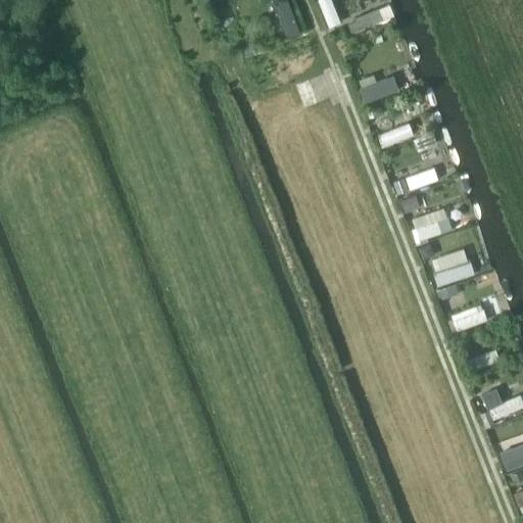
[(287,0),(273,0),(288,42),(300,38),(287,0)]
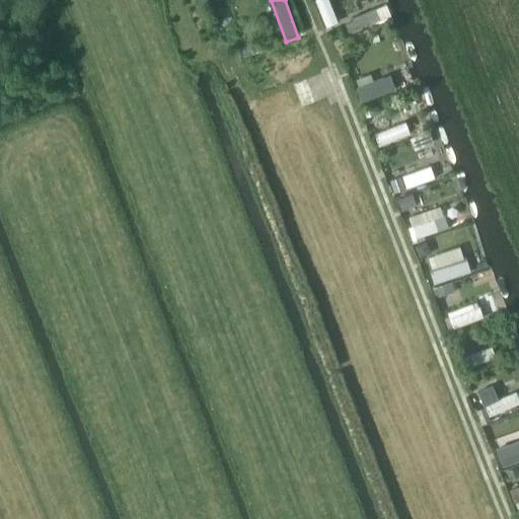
[(382,5),(340,20),(344,32),(386,17),(382,5)]
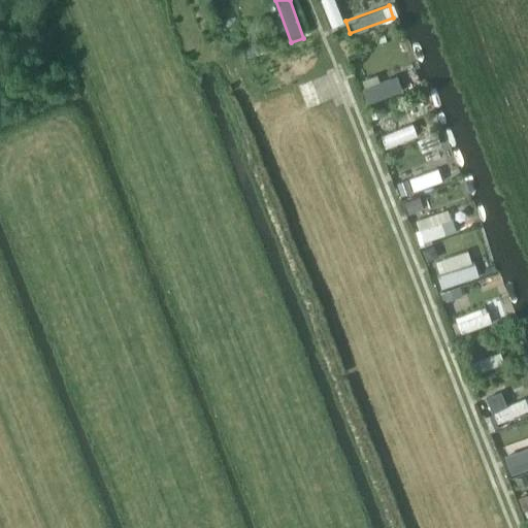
[(403,95),(397,77),(362,90),(368,107),(403,95)]
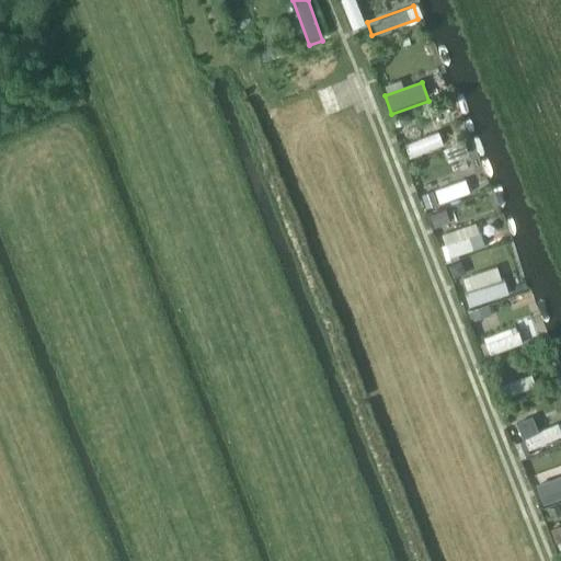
[(438,134),(404,145),(409,159),(443,147),(438,134)]
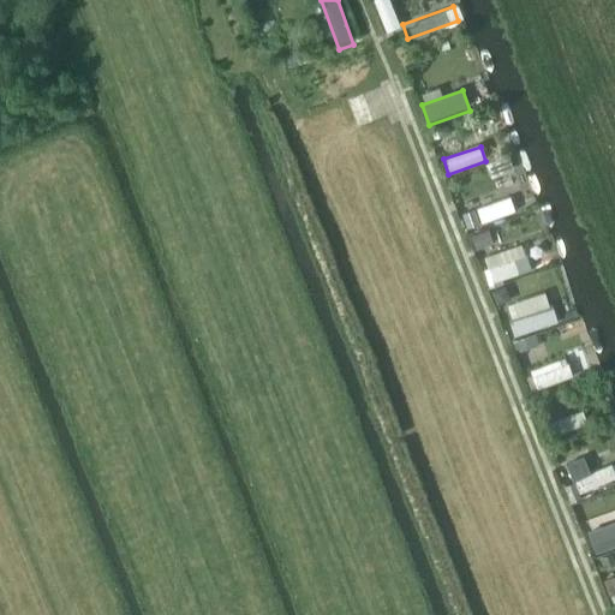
[(511,197),(477,209),(483,227),(518,215),(511,197)]
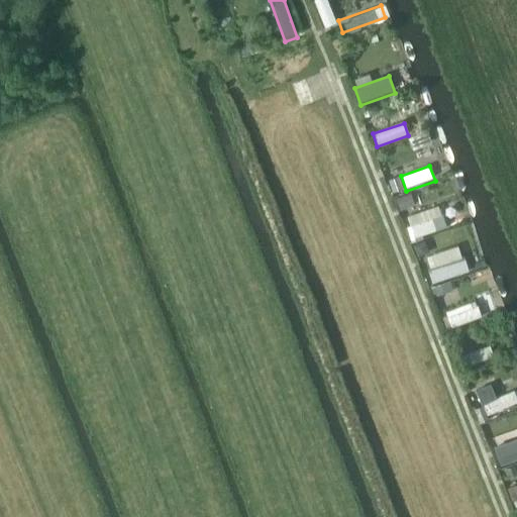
[(439,207),(409,218),(415,237),(446,226),(439,207)]
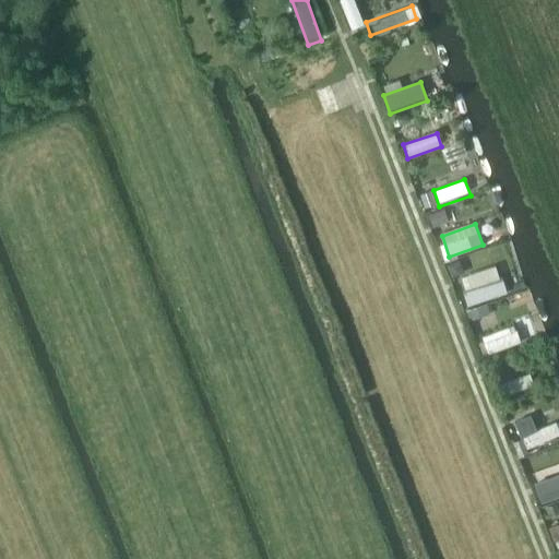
[(497,266),(463,278),(468,296),(502,284),(497,266)]
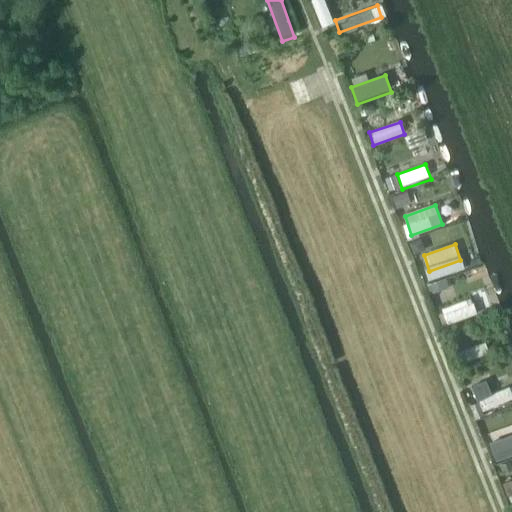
[(471,299),(443,309),(449,325),(477,315),(471,299)]
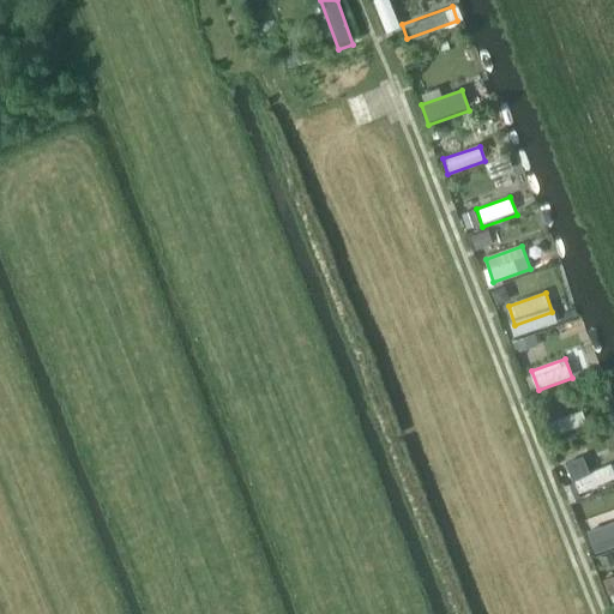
[(582,411),(548,423),(553,437),(587,426),(582,411)]
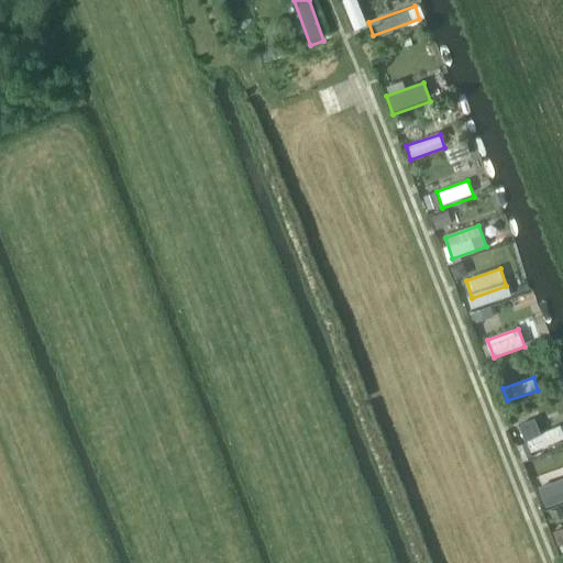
[(540,432),(533,419),(520,424),(526,439),(540,432)]
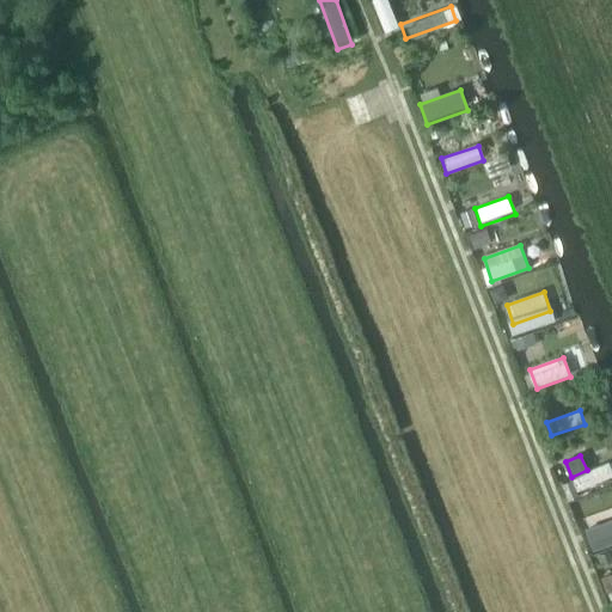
[(571,478),(576,491),(611,478),(611,472),(610,464),(571,478)]
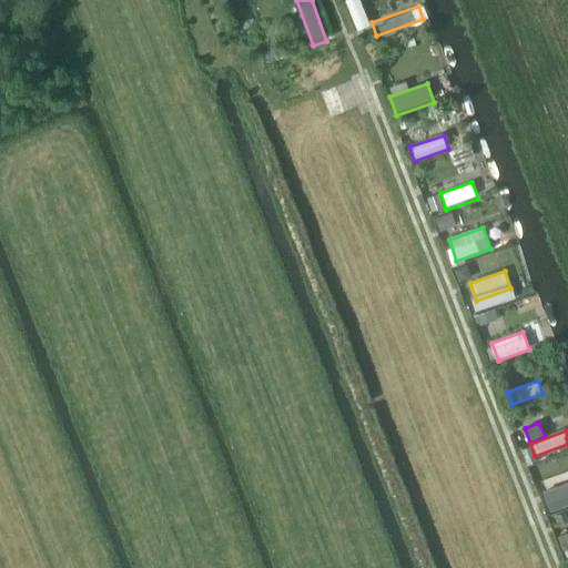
[(567,478),(544,487),(551,510),(567,504),(567,478)]
